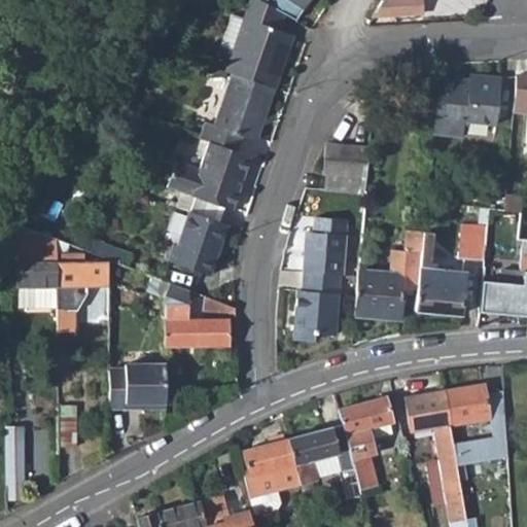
[(233,48),(226,69),(232,71),(275,85),(293,31),(279,27),(284,12),(264,1),(261,0),(250,0),(244,18),(233,48)]
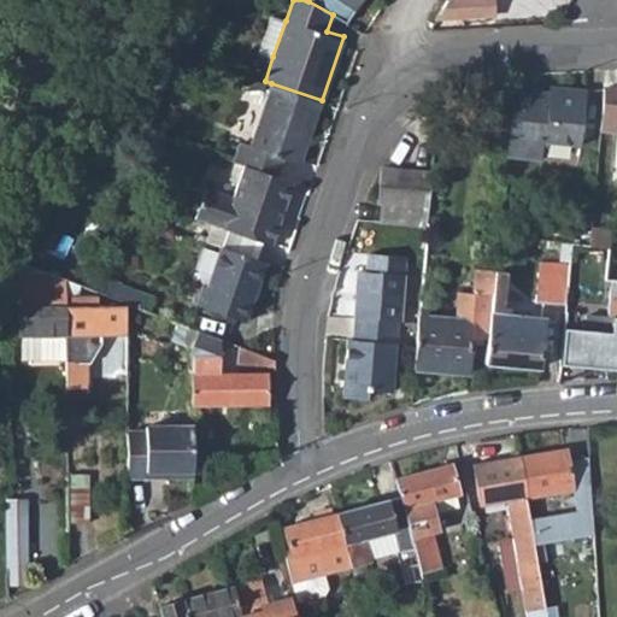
[(309,0),(309,1),(333,15),(345,22),(353,7),(348,5),(350,0),(309,0)]
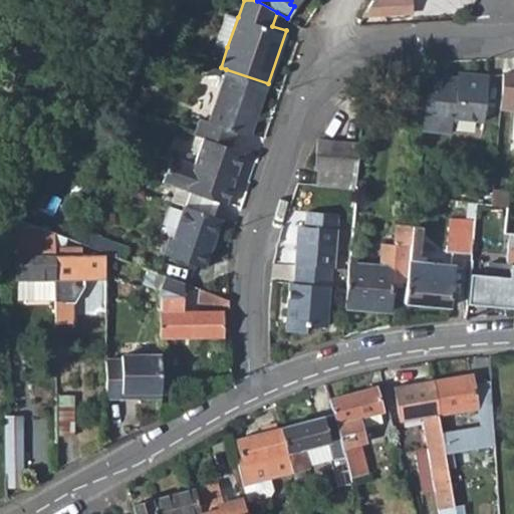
[(401,0),(374,0),(369,9),(409,21),(416,20),(421,6),(401,0)]
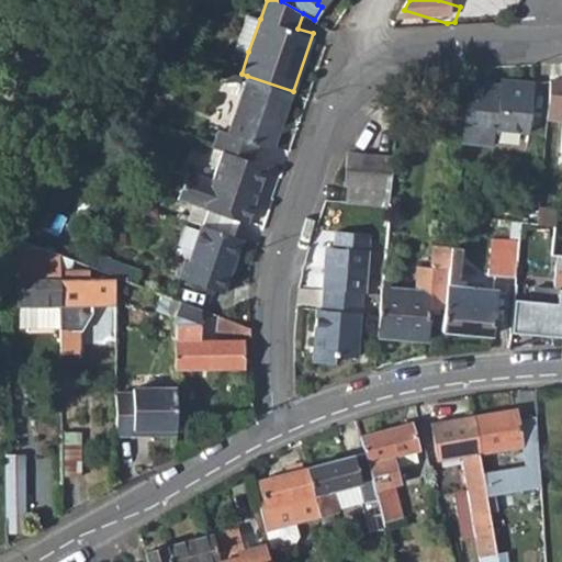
[(246,13),(234,47),(248,52),(260,19),(246,13)]
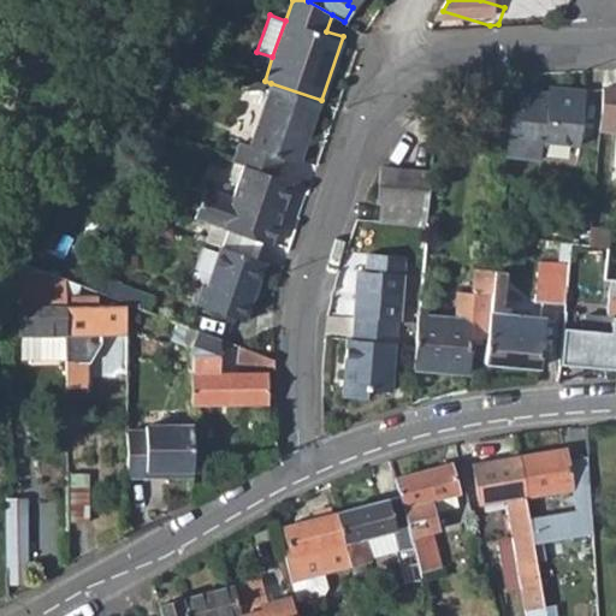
[(242,140),(236,159),(244,163),(277,173),(283,154),(301,160),(321,100),(271,83),(252,143),(242,140)]
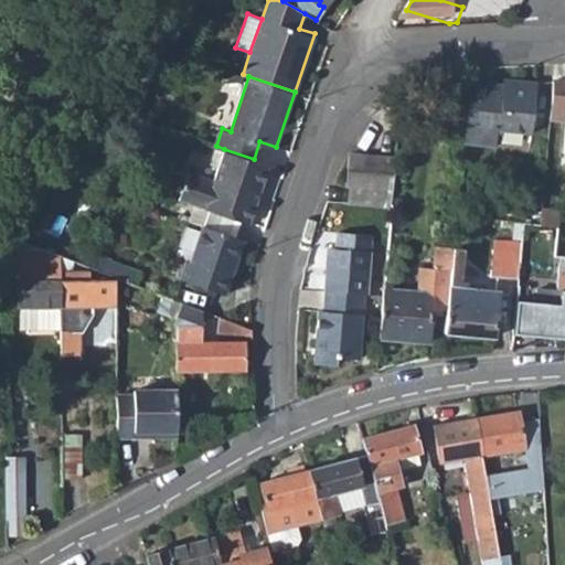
[(469,83),(464,144),(494,147),(496,132),(530,136),(535,81),(499,78),(499,84),(469,83)]
